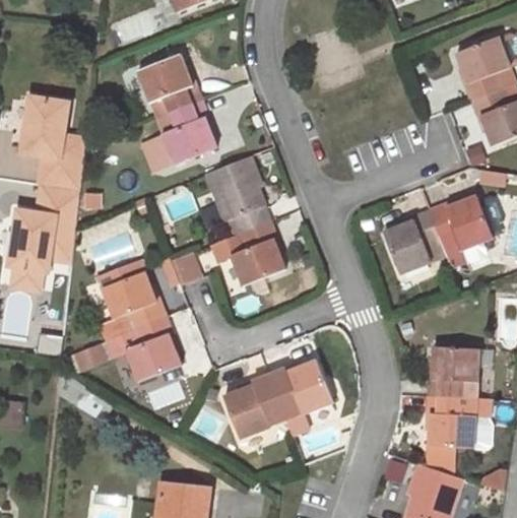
[(172,0),(176,9),(199,0),(172,0)]
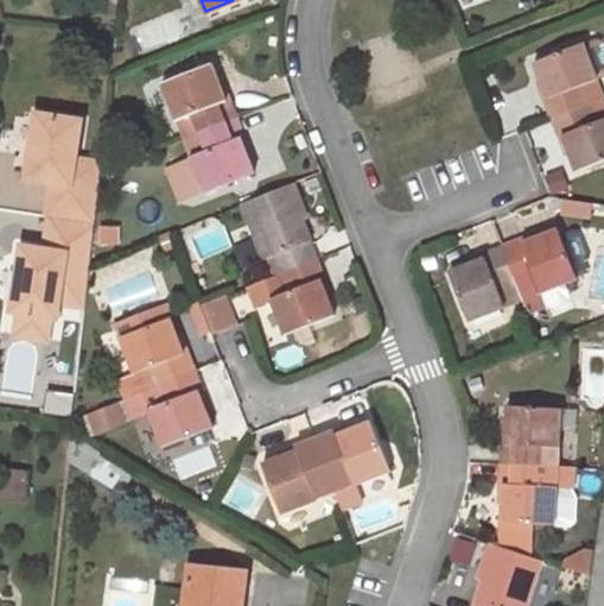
[(592,80),(579,43),(531,60),(545,96),(541,99),(547,118),(584,103),(577,84),(592,80)]
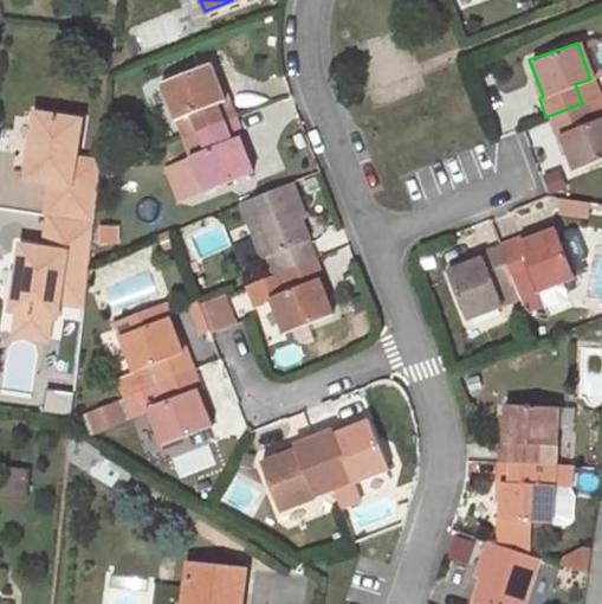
[(173,116),(189,111),(195,128),(235,114),(228,96),(220,98),(207,63),(159,81),(173,116)]
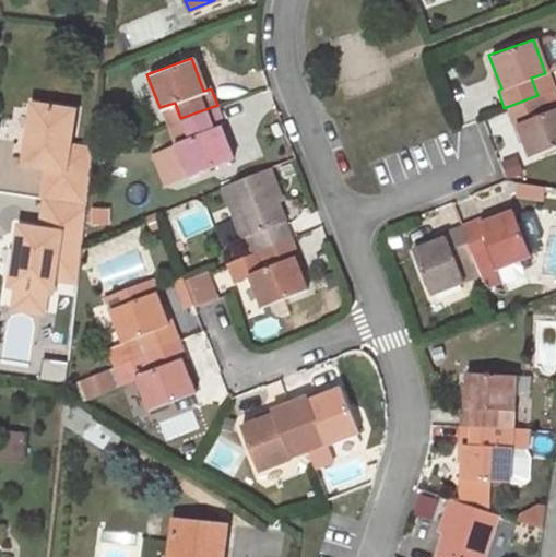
[(531,78),(537,95),(551,90),(545,73),(531,78)]
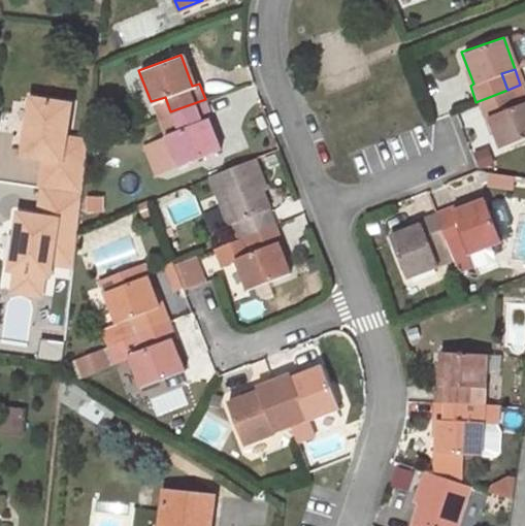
[(507,90),(476,102),(483,118),(488,116),(499,146),(524,135),(524,96),(520,85),(507,90)]
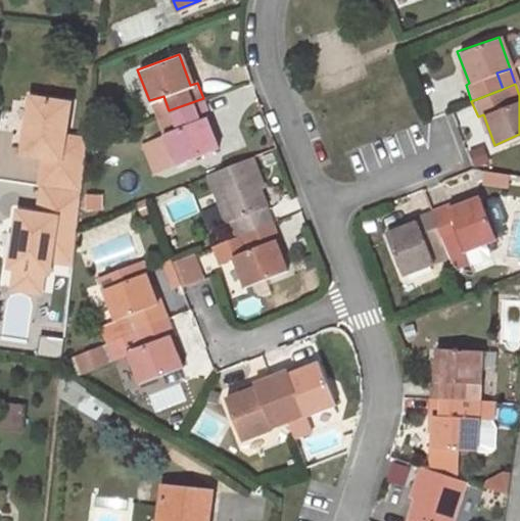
[(79,191),(85,139),(62,135),(68,102),(29,95),(19,152),(41,155),(48,156),(43,185),(46,185),(79,191)]
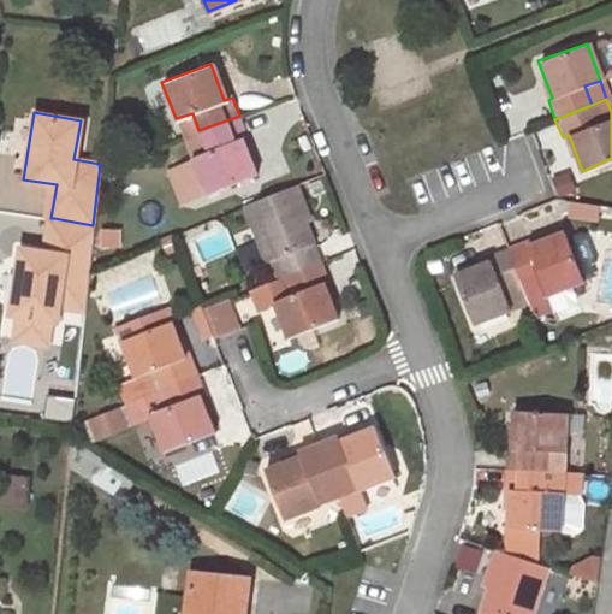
[(239,116),(198,130),(206,148),(190,154),(205,190),(253,172),(238,137),(247,134),(239,116)]
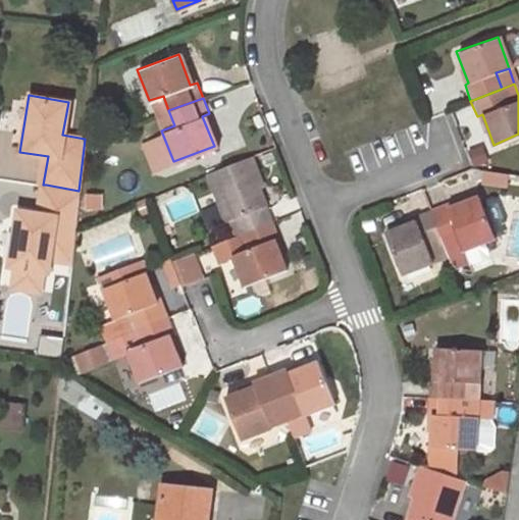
[(48,156),(41,155),(36,184),(39,185),(43,185),(48,156)]
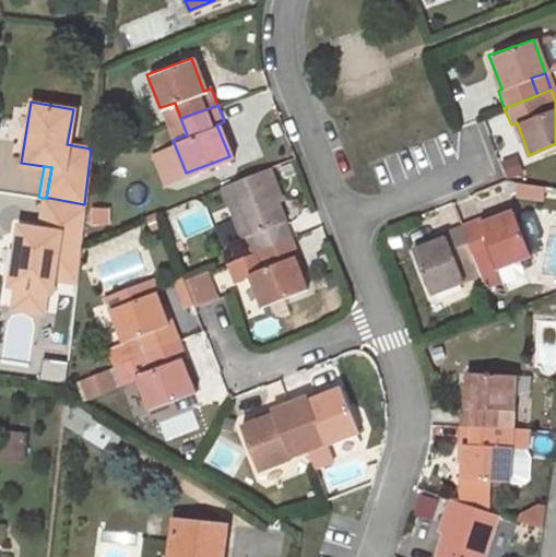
[(267,167),(221,185),(240,238),(250,234),(257,251),(288,239),(269,186),(273,185),(267,167)]
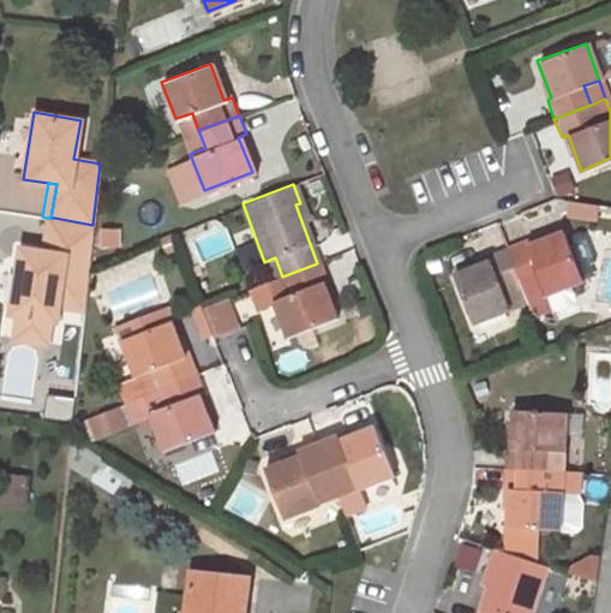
[(93,225),(54,218),(49,251),(41,250),(18,247),(9,314),(55,321),(57,305),(83,309),(93,225)]
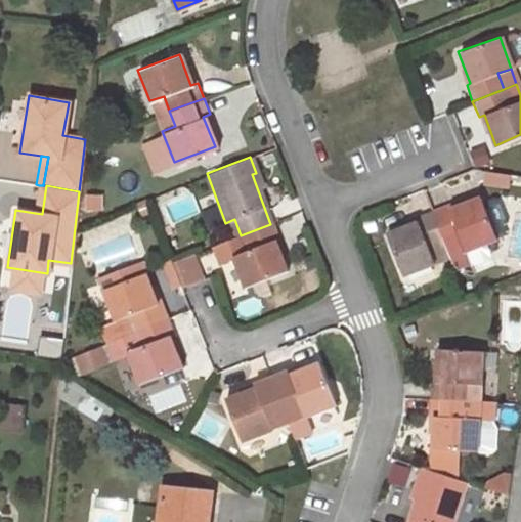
[(46,185),(43,185),(39,185),(35,213),(42,214),(46,185)]
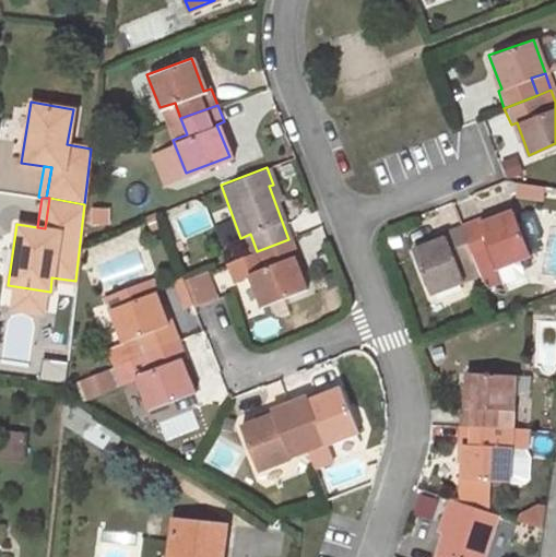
[(475,217),(460,224),(478,272),(483,284),(499,279),(495,265),(529,252),(511,208),(477,221),(475,217)]
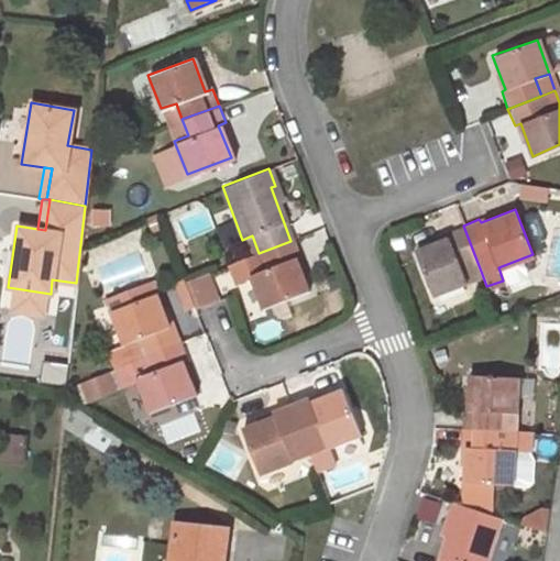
[(482,274),(463,226),(445,232),(446,235),(414,249),(431,294),(482,274)]
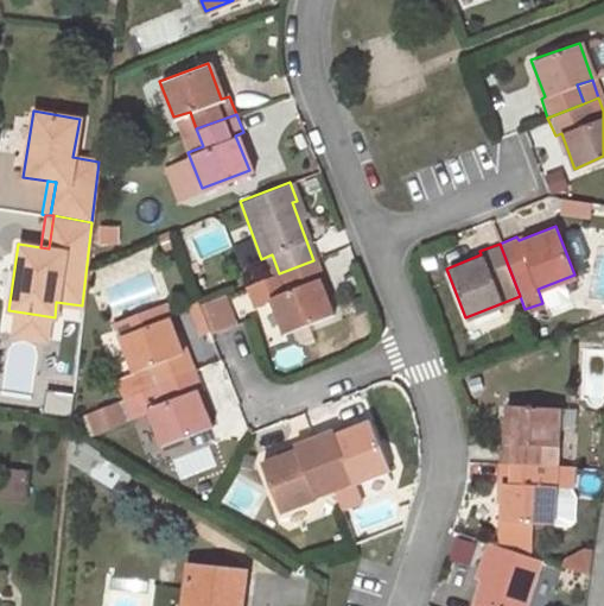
[(268,277),(279,273),(272,254),(261,259),(268,277)]
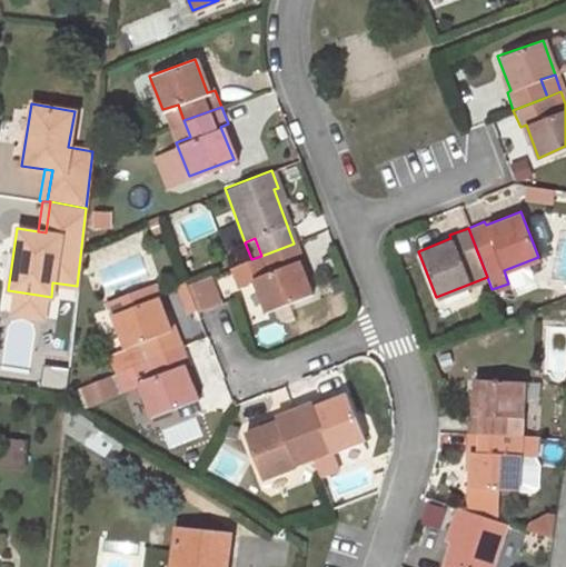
[(179,240),(171,242),(175,251),(182,249),(179,240)]
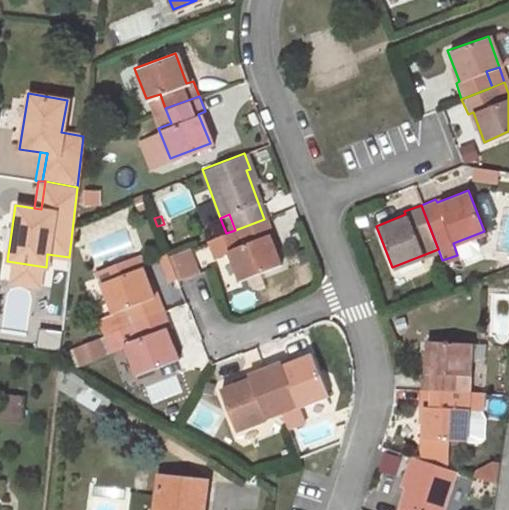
[(269,233),(267,226),(264,219),(235,230),(226,233),(209,240),(216,256),(228,251),(238,277),(277,262),(267,234),(269,233)]
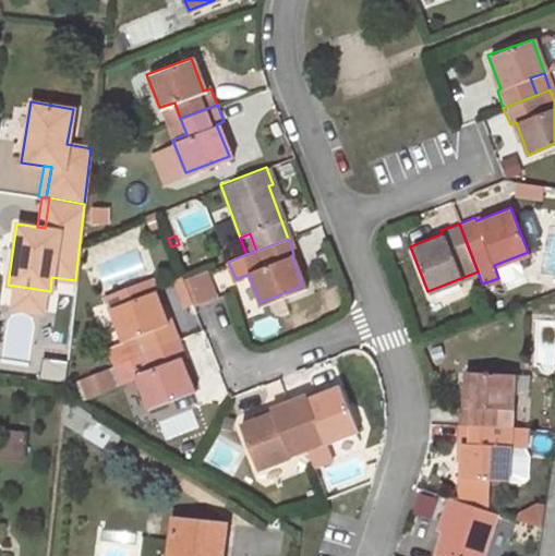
[(202,272),(182,278),(192,307),(213,300),(202,272)]
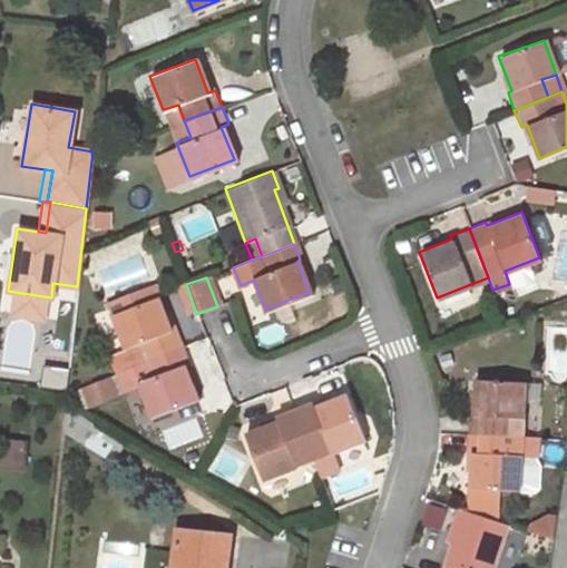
[(110,312),(155,294),(153,287),(108,303),(110,312)]
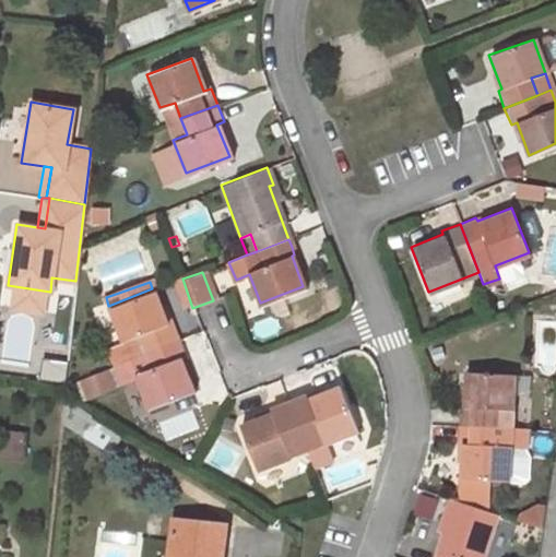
[(143,352),(179,338),(173,318),(166,320),(154,288),(152,288),(108,306),(121,339),(106,345),(113,363),(116,362),(143,352)]
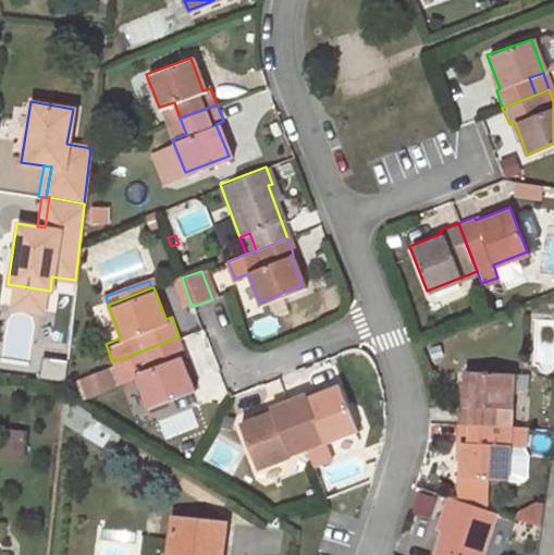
[(184,349),(179,336),(143,350),(115,360),(123,379),(135,373),(148,406),(192,390),(179,353),(184,349)]
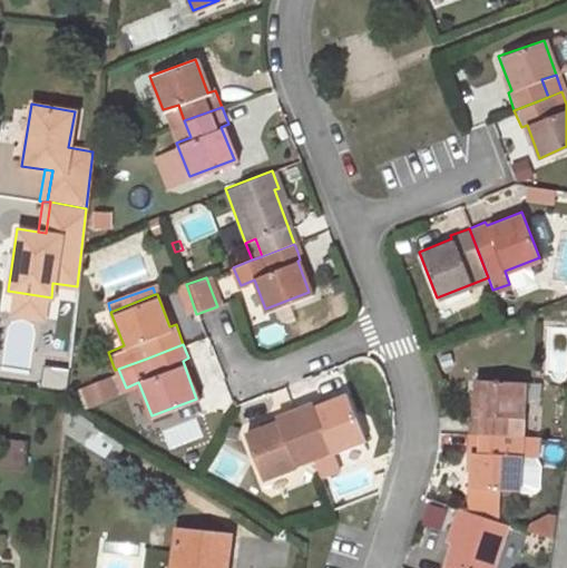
[(522,381),(475,378),(472,410),(468,411),(467,432),(520,436),(522,381)]
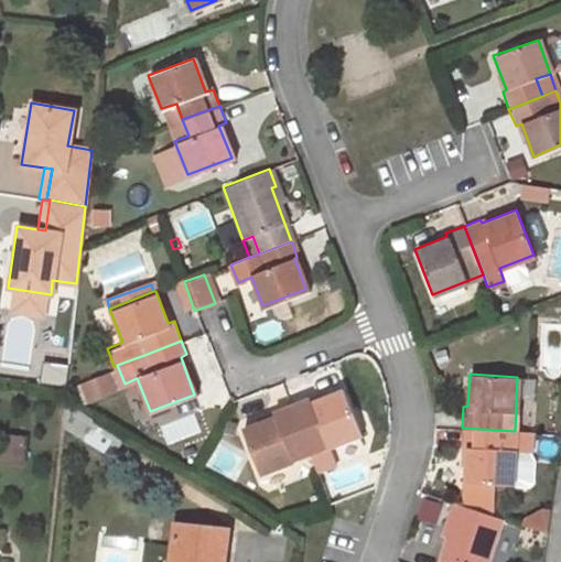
[(289,406),(301,438),(319,430),(325,445),(359,432),(342,388),(310,401),(308,399),(289,406)]
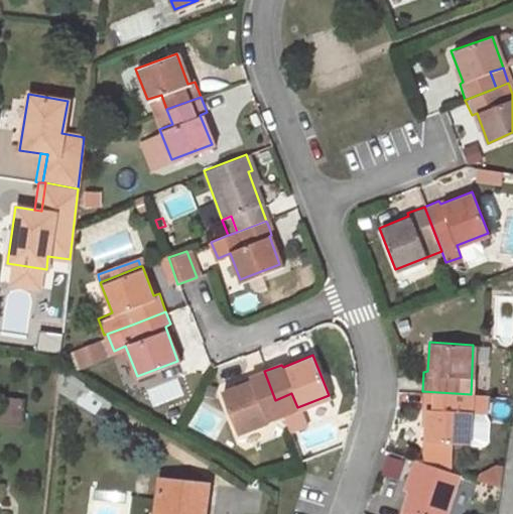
[(90,388),(58,367),(55,390),(88,409),(90,388)]
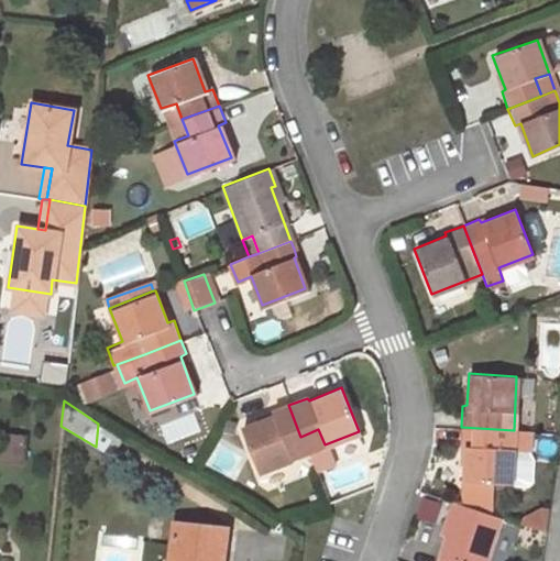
[(257,472),(307,453),(300,437),(288,405),(272,411),(273,415),(241,428),(257,472)]
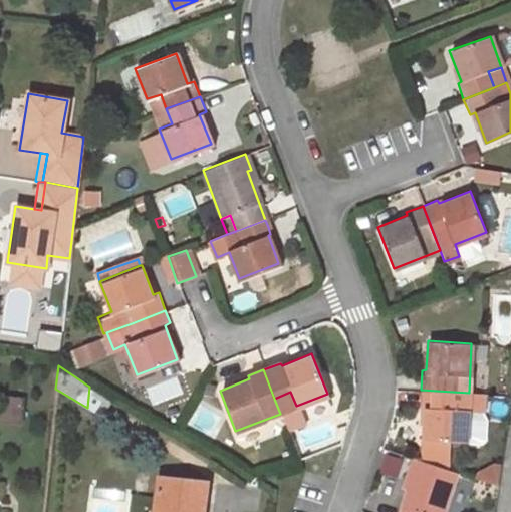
[(483,412),(485,394),(469,393),(421,390),(419,405),(424,406),(422,440),(444,441),(468,443),(470,411),(483,412)]
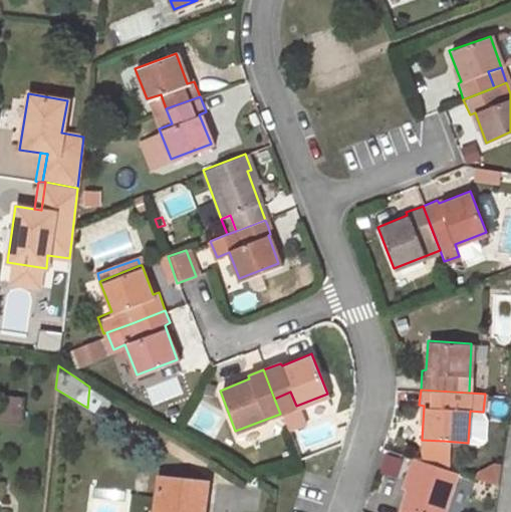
[(19,419),(21,399),(2,397),(0,417),(19,419)]
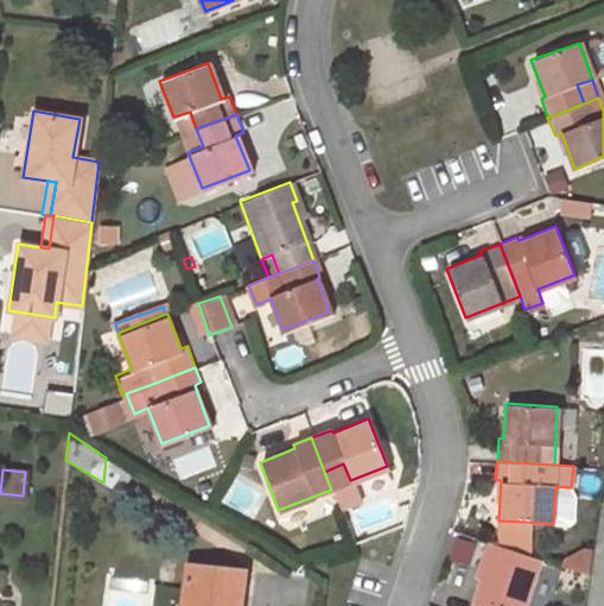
[(525,522),(498,521),(497,547),(523,554),(525,522)]
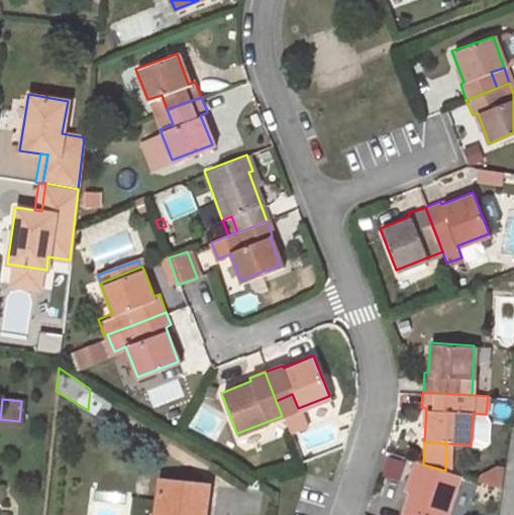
[(407,480),(410,482),(399,514),(445,514),(458,475),(445,471),(423,465),(412,461),(407,480)]
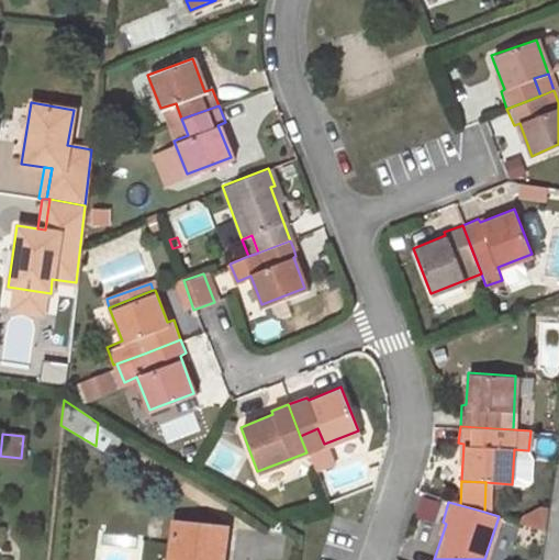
[(545,512),(530,508),(527,522),(543,525),(545,512)]
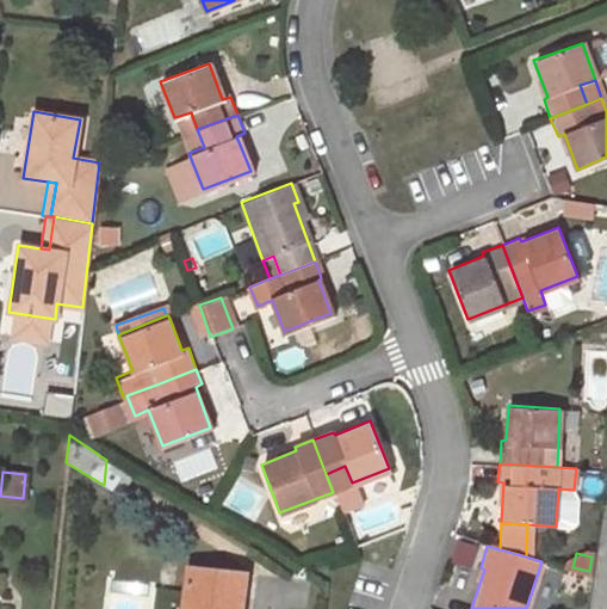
[(237,608),(243,570),(190,564),(183,608),(237,608)]
